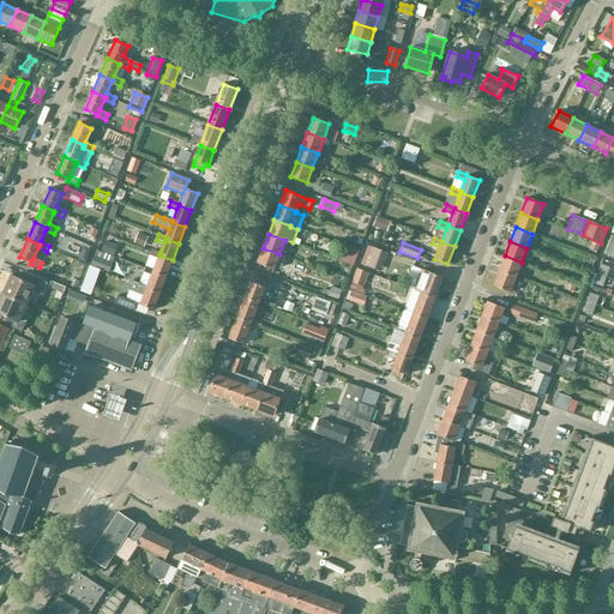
[(343,262),(353,265),(359,252),(344,246),(341,256),(344,257),(343,262)]
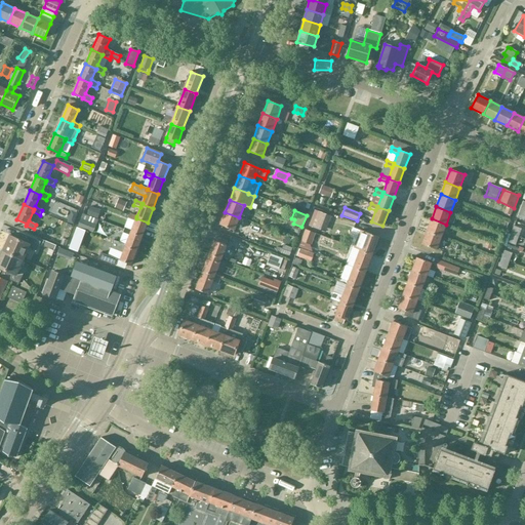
[(315,210),(309,226),(316,229),(321,231),(325,232),(328,224),(331,216),(321,213),(315,210)]
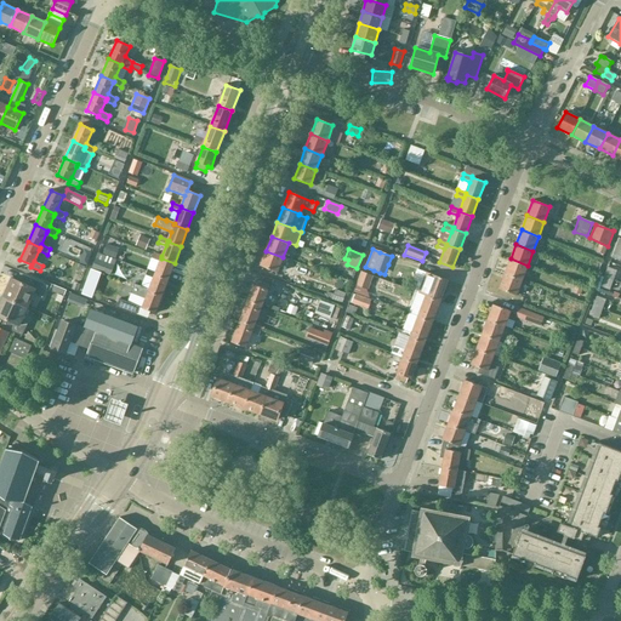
[(280,266),(283,257),(266,251),(261,267),(277,273),(277,275),(283,278),(286,268),(280,266)]
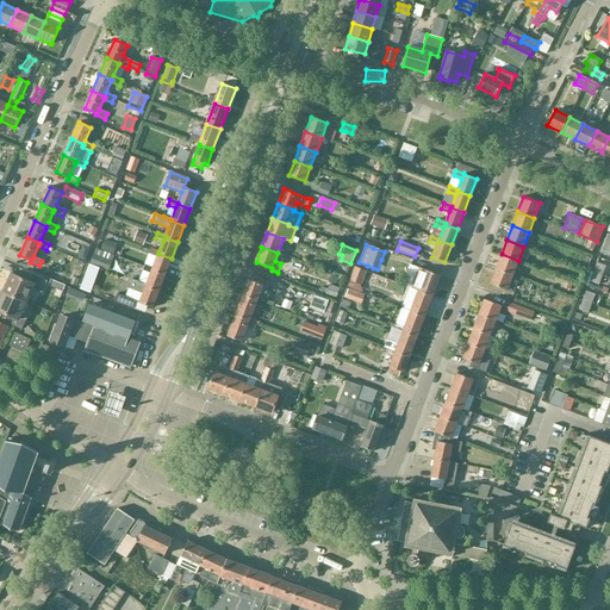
[(159,254),(159,251),(151,249),(149,254),(157,257),(153,268),(153,271),(166,275),(172,259),(159,254)]
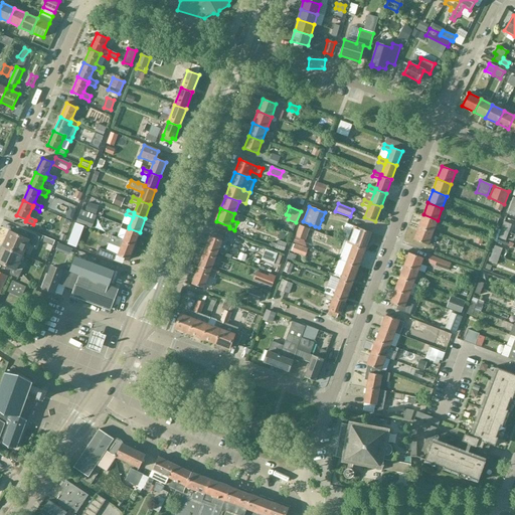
[(433,232),(438,220),(423,214),(418,227),(433,232)]
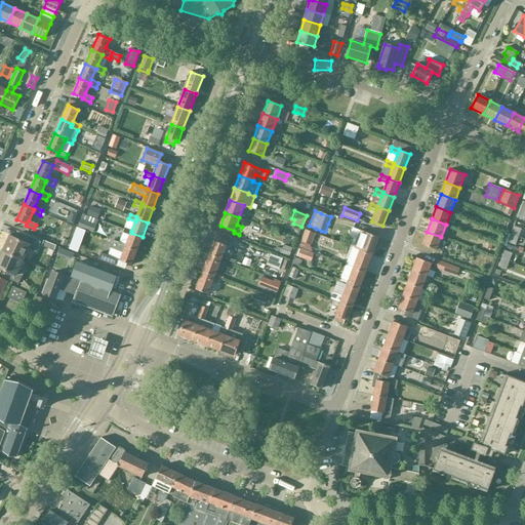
[(96,227),(82,220),(79,228),(94,233),(95,231),(96,227)]
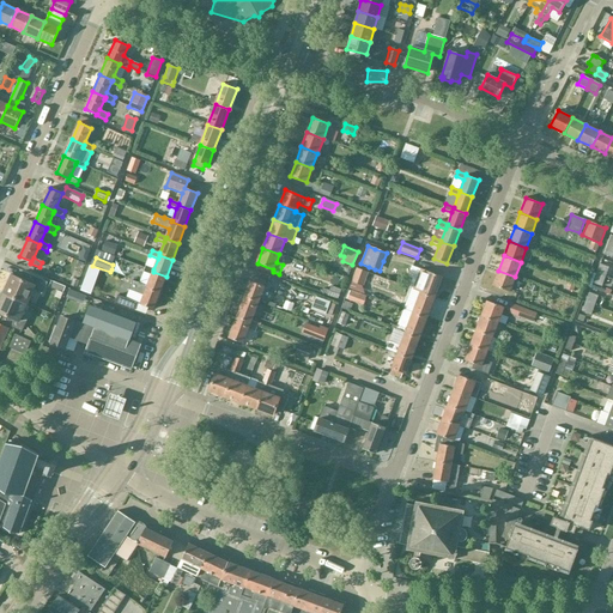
[(606,277),(610,267),(600,263),(596,273),(606,277)]
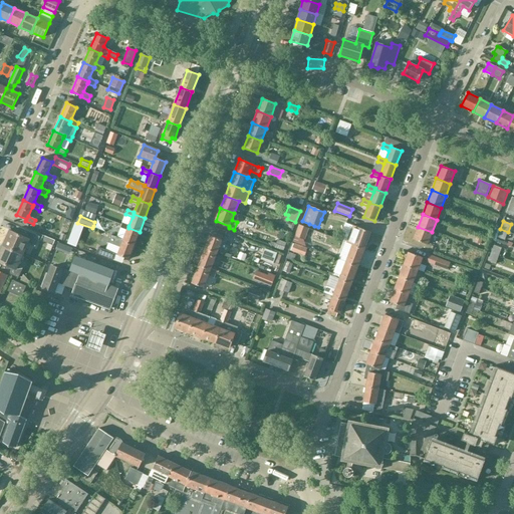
[(281,228),(291,232),(293,225),(283,222),(281,228)]
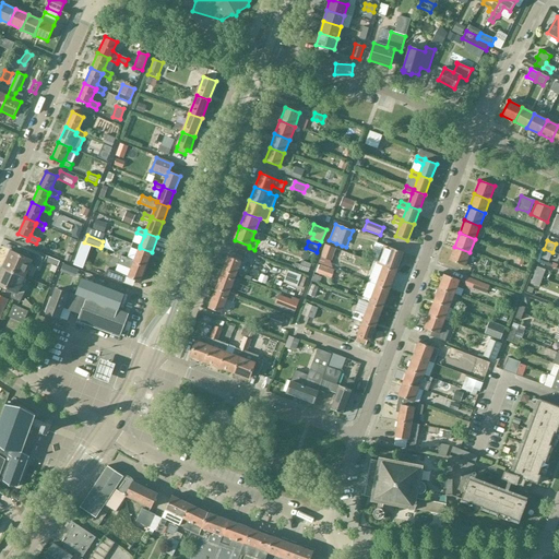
[(140,248),(140,246),(132,244),(131,248),(138,251),(134,261),(133,262),(146,266),(152,252),(140,248)]
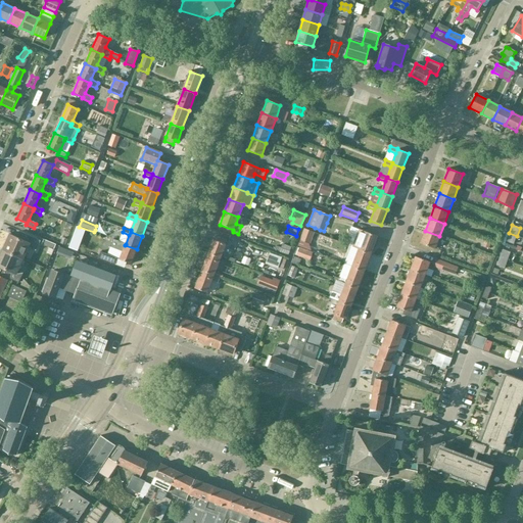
[(310,244),(314,233),(303,229),(299,241),(310,244)]
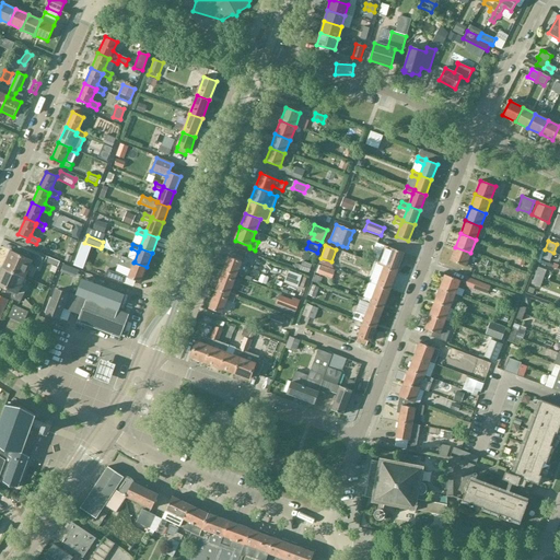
[(385,246),(377,265),(384,267),(397,272),(404,253),(385,246)]
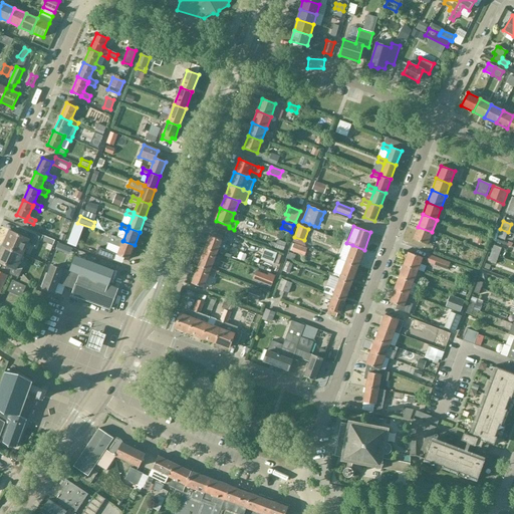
[(427,244),(432,232),(418,227),(413,239),(427,244)]
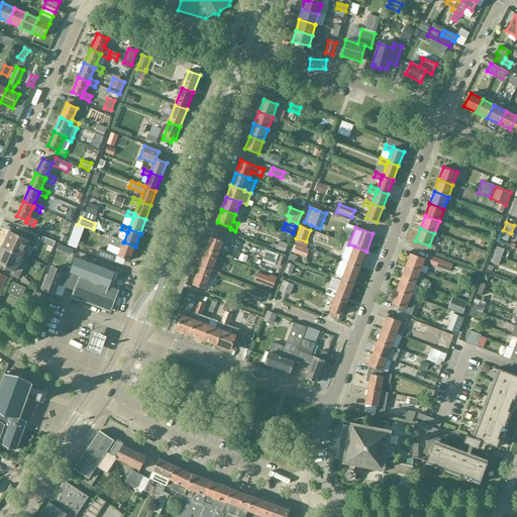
[(508,241),(511,233),(503,230),(500,238),(508,241)]
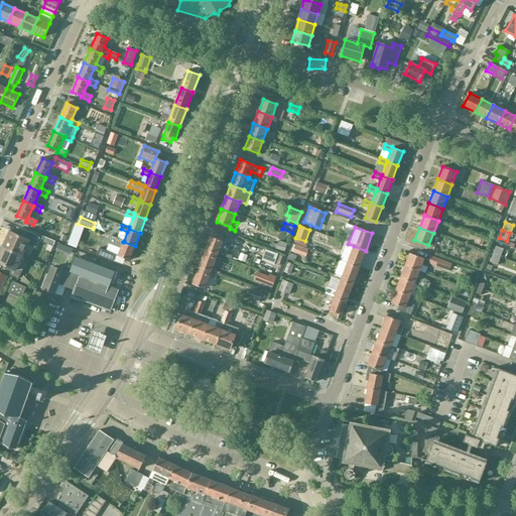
[(23,256),(26,248),(28,244),(36,247),(40,238),(25,231),(22,237),(9,232),(2,247),(23,256)]
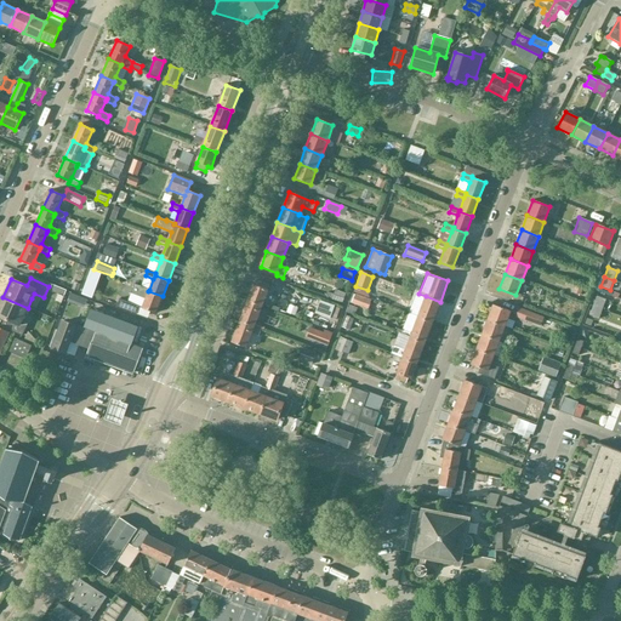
[(248,301),(262,307),(267,290),(269,285),(257,281),(256,286),(254,285),(248,301)]
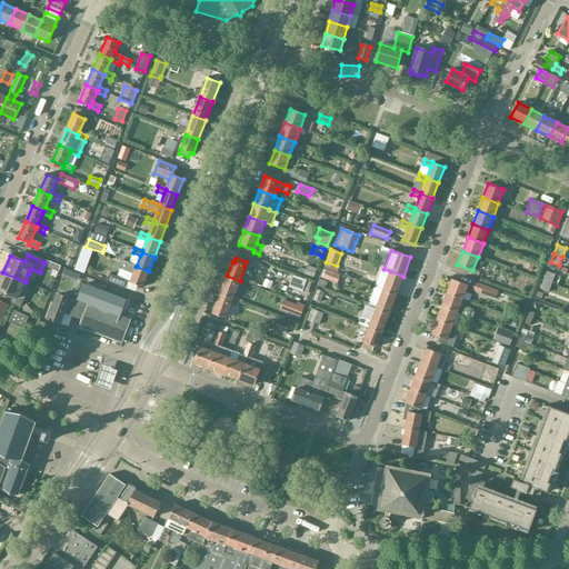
[(142,288),(149,271),(136,267),(137,266),(123,260),(117,277),(117,278),(127,282),(130,283),(142,288)]
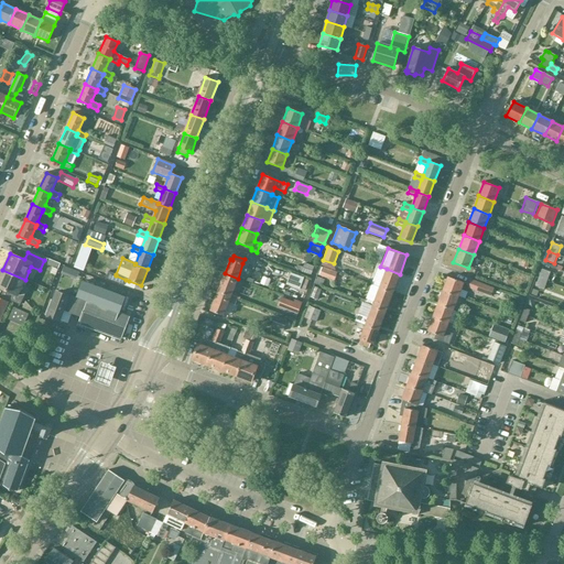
[(57,270),(60,264),(46,259),(44,264),(57,270)]
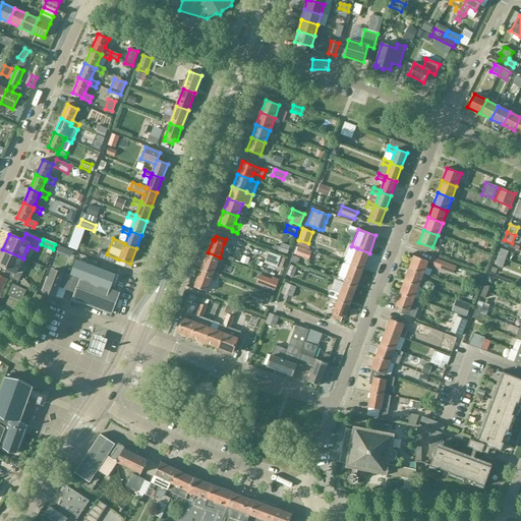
[(295,254),(300,256),(308,259),(311,252),(298,247),(295,254)]
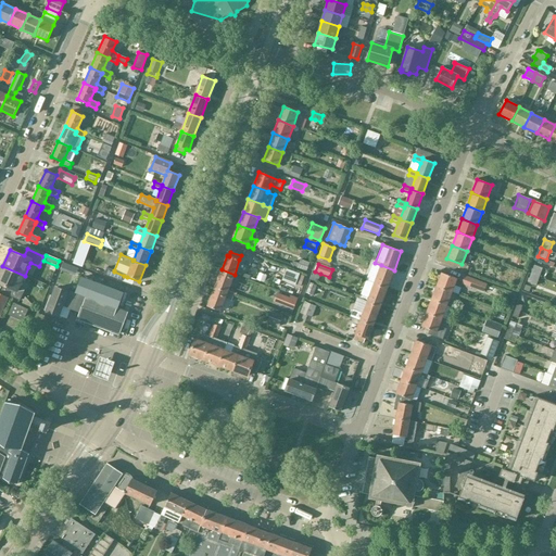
[(387,289),(394,270),(381,265),(375,283),(387,289)]
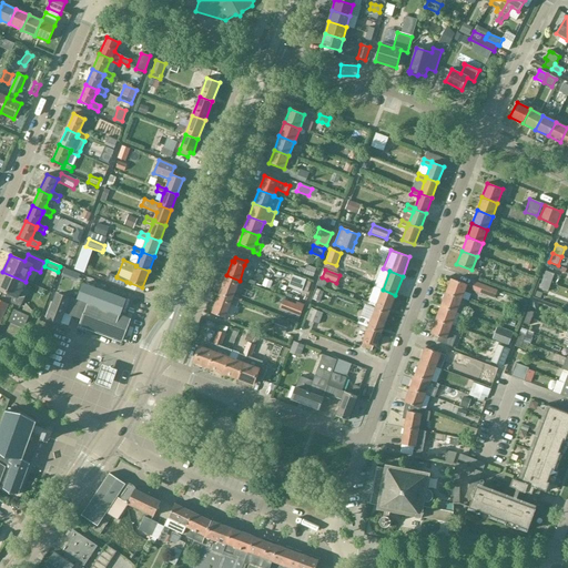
[(551,283),(555,274),(546,271),(543,280),(551,283)]
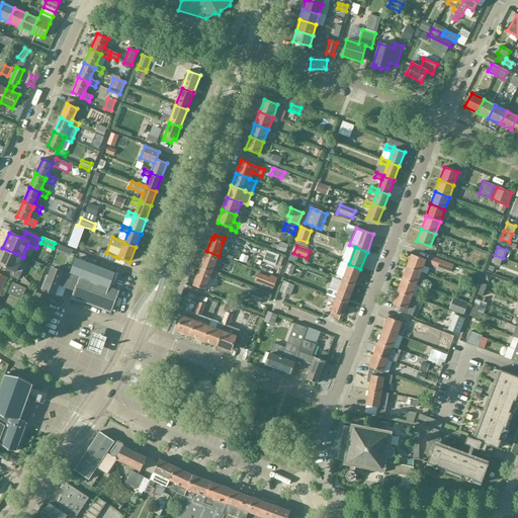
[(23,257),(2,248),(0,252),(0,264),(3,266),(0,272),(18,280),(23,270),(18,268),(23,257)]
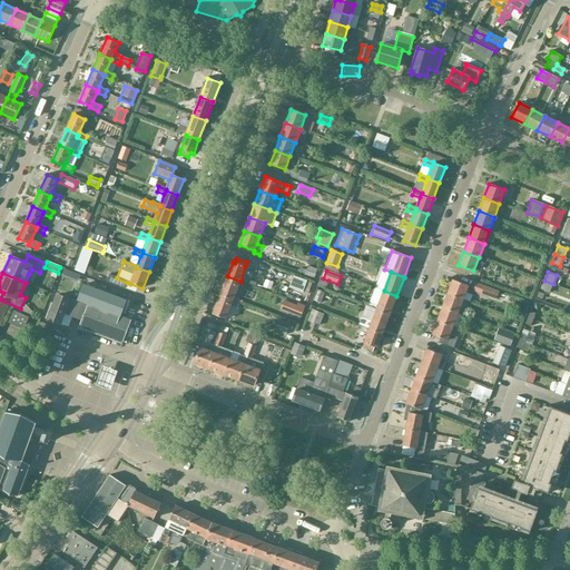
[(117,278),(117,277),(109,275),(107,282),(125,290),(127,283),(117,278)]
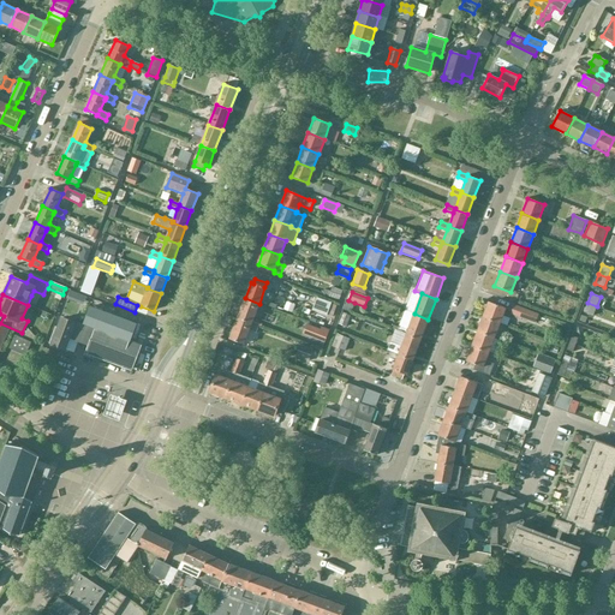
[(251,323),(260,304),(245,298),(238,318),(251,323)]
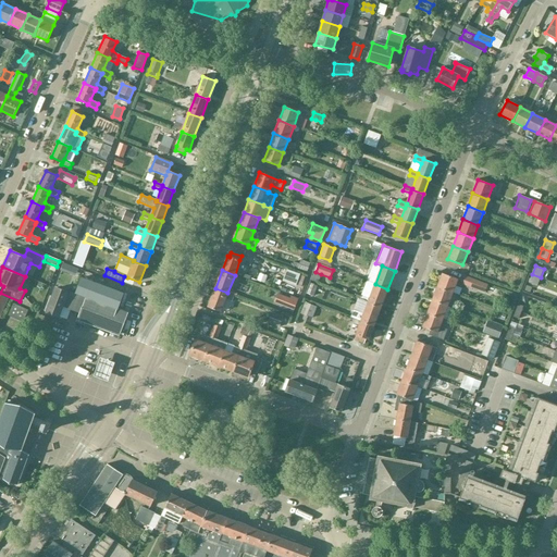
[(282,281),(296,286),(300,275),(287,270),(282,281)]
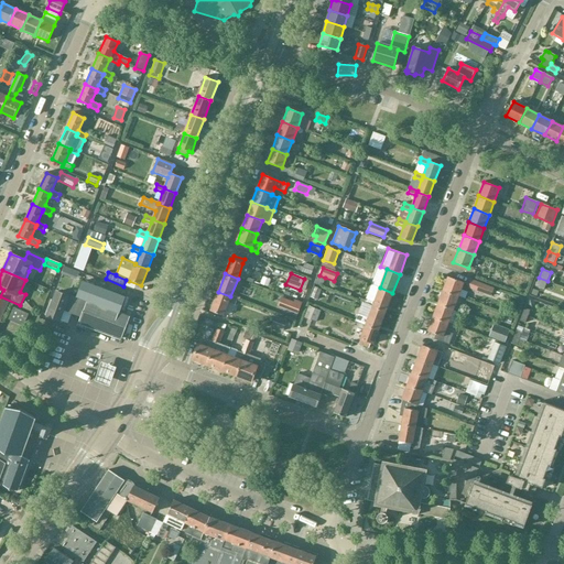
[(442,291),(457,296),(463,283),(447,277),(442,291)]
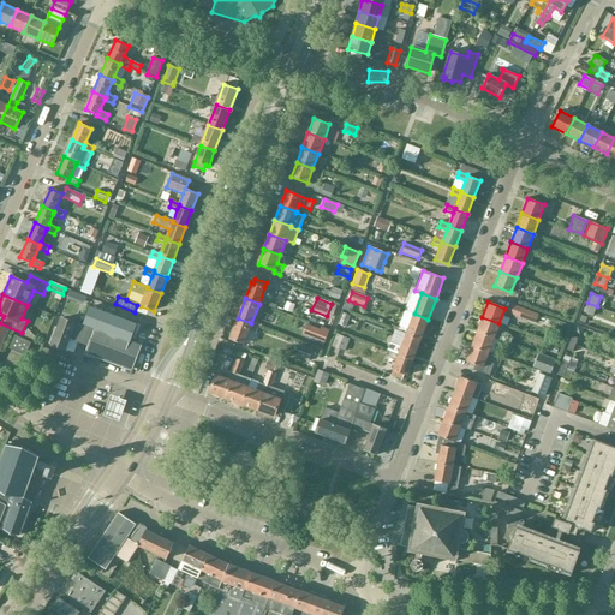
[(592,316),(597,306),(587,303),(584,312),(592,316)]
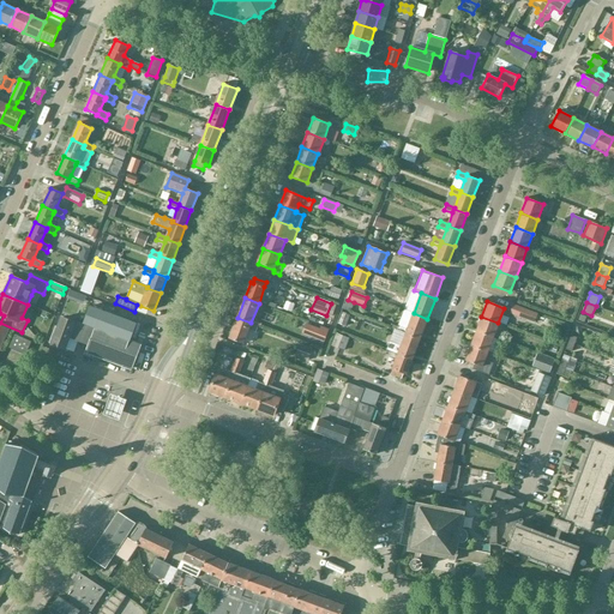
[(509,314),(525,320),(525,319),(527,320),(529,313),(528,313),(529,311),(512,305),(509,314)]
